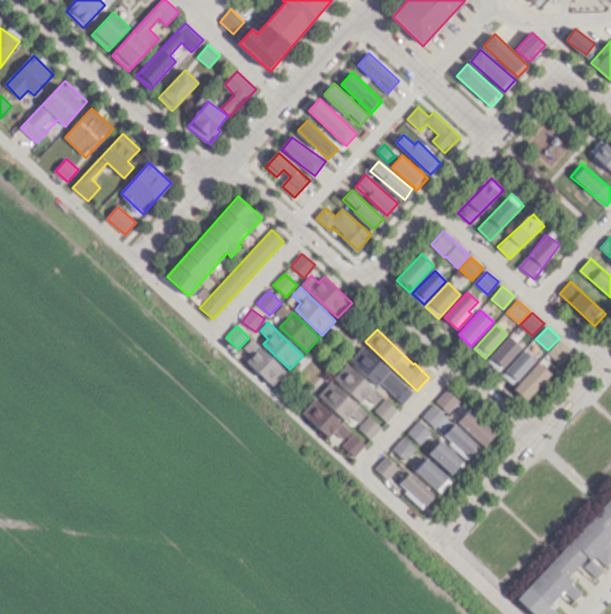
[(487,361),(501,373),(522,349),(509,337),(487,361)]
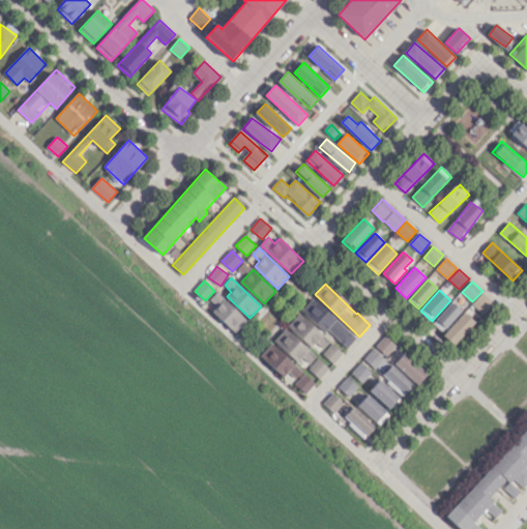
[(213,312),(236,333),(247,321),(217,292),(210,300),(218,306),(213,312)]
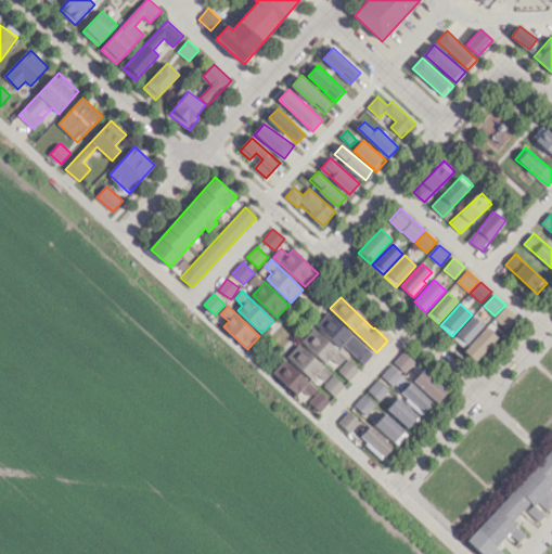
[(508,330),(518,317),(505,306),(495,319),(508,330)]
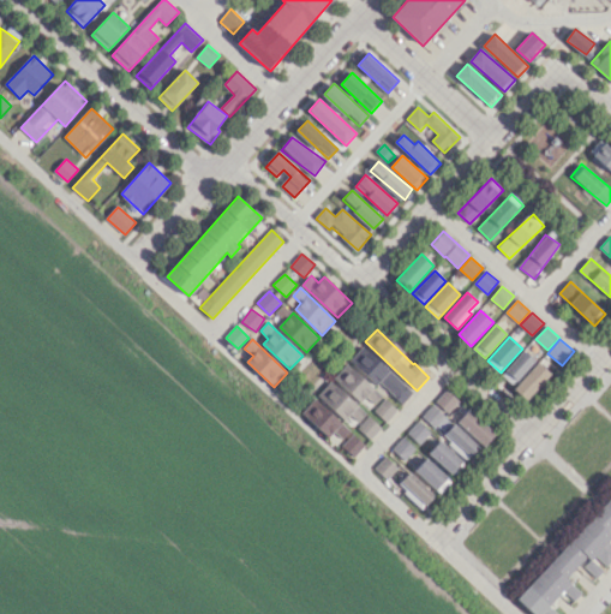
[(352,359),(402,406),(414,393),(364,346),(352,359)]
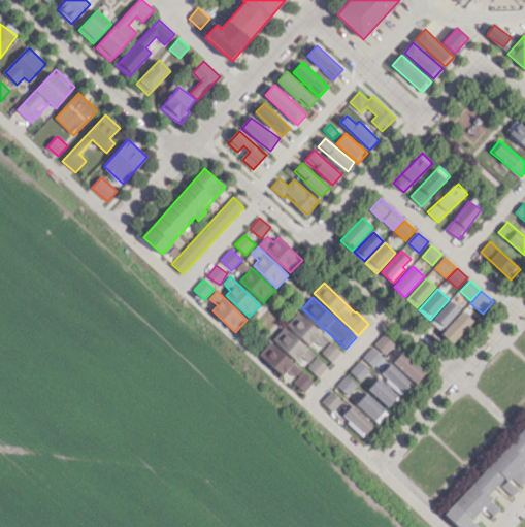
[(460,310),(451,301),(432,322),(441,330),(460,310)]
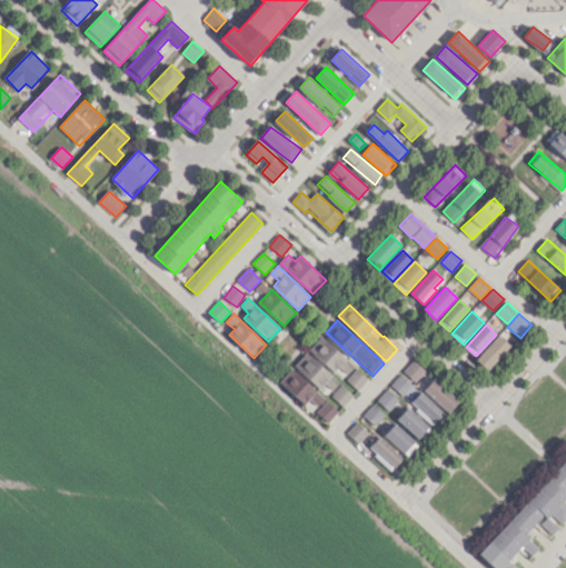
[(477,359),(488,370),(512,347),(499,336),(477,359)]
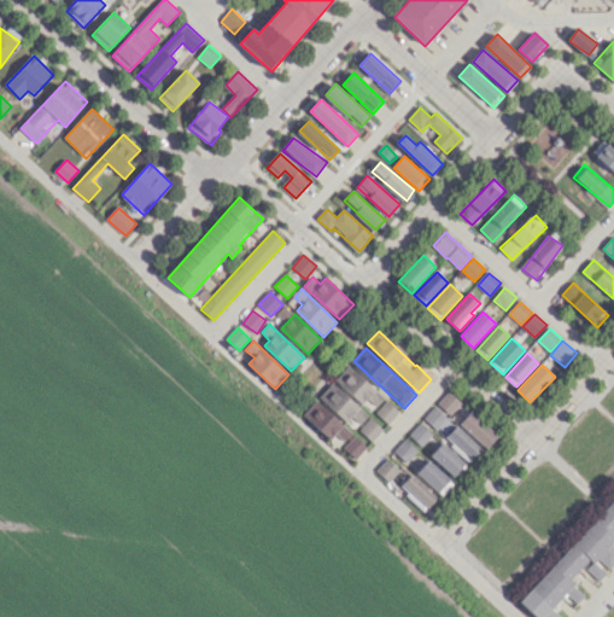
[(337,380),(363,406),(369,400),(378,407),(385,399),(350,366),(337,380)]
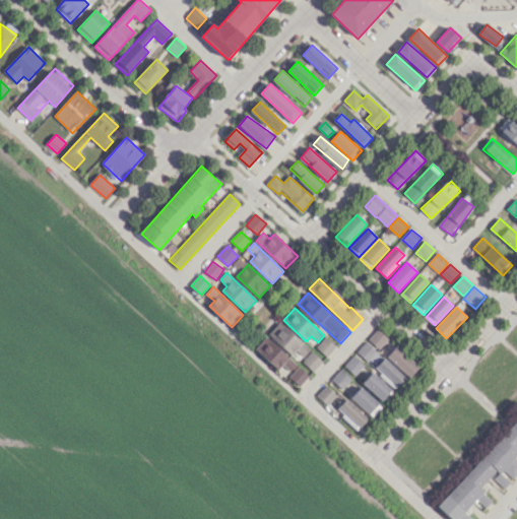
[(304,357),(310,350),(281,323),(269,334),(293,357),(298,350),(304,357)]
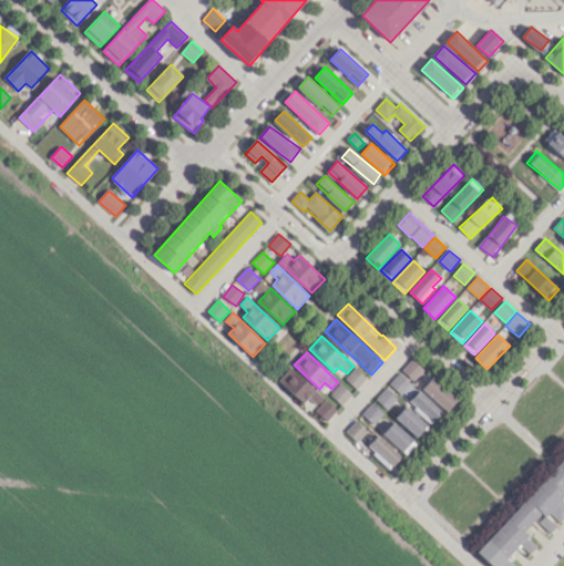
[(403,371),(414,381),(424,370),(413,359),(403,371)]
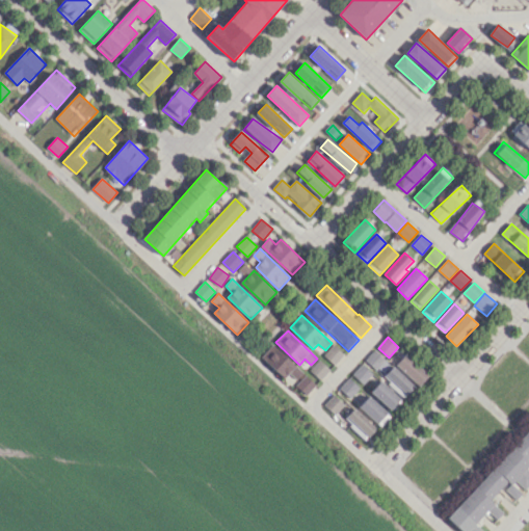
[(305,373),(273,345),(262,357),(286,379),(291,374),(297,380),(305,373)]
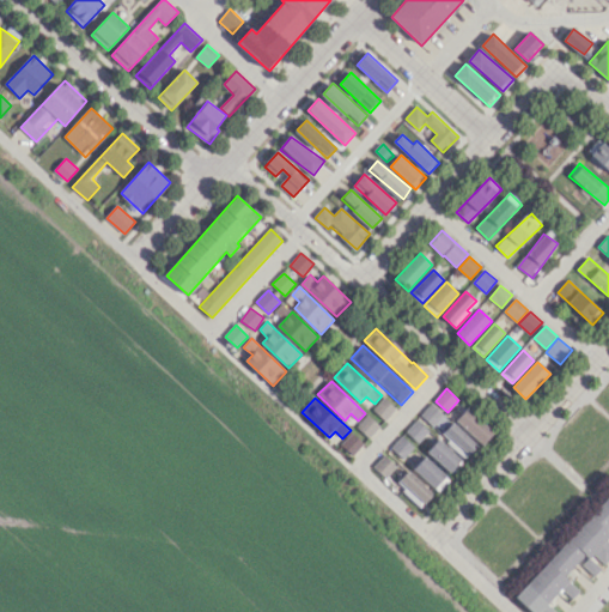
[(373,410),(387,422),(397,408),(384,398),(373,410)]
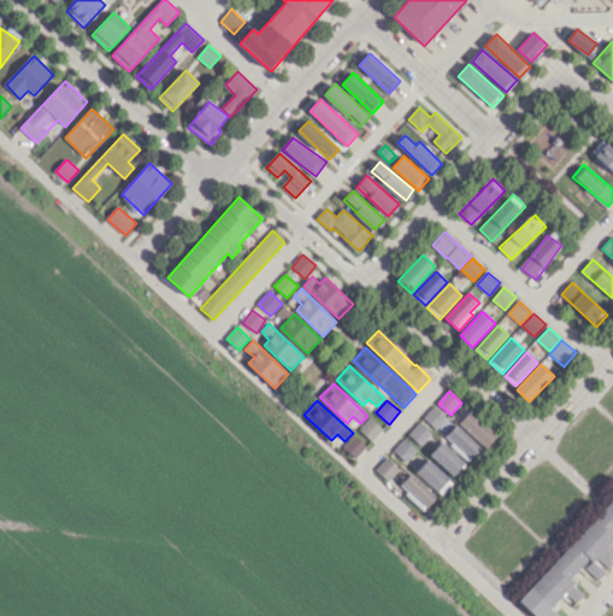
[(437,429),(448,417),(435,406),(424,418),(437,429)]
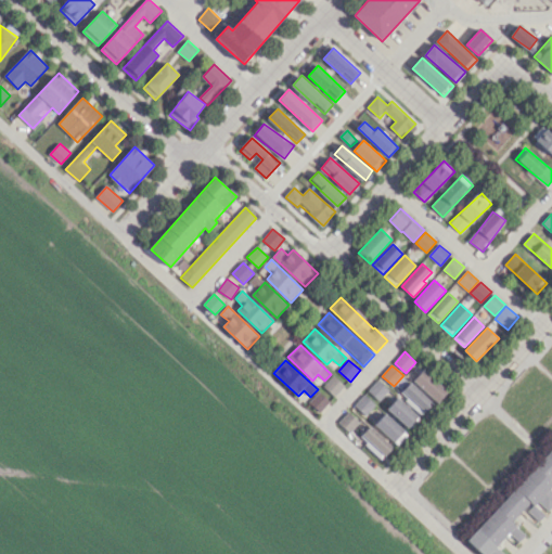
[(437,403),(448,393),(424,370),(413,381),(437,403)]
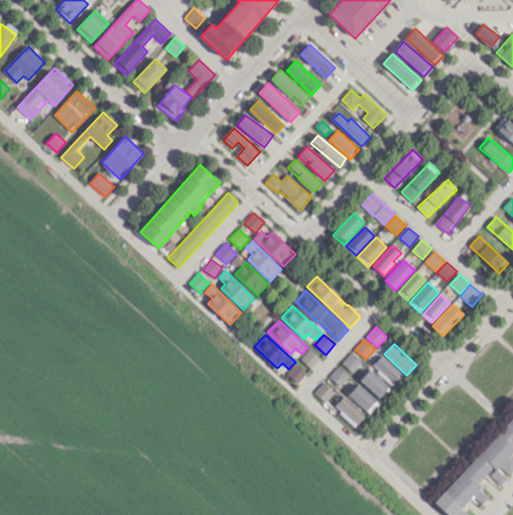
[(312,369),(321,359),(310,350),(301,359),(312,369)]
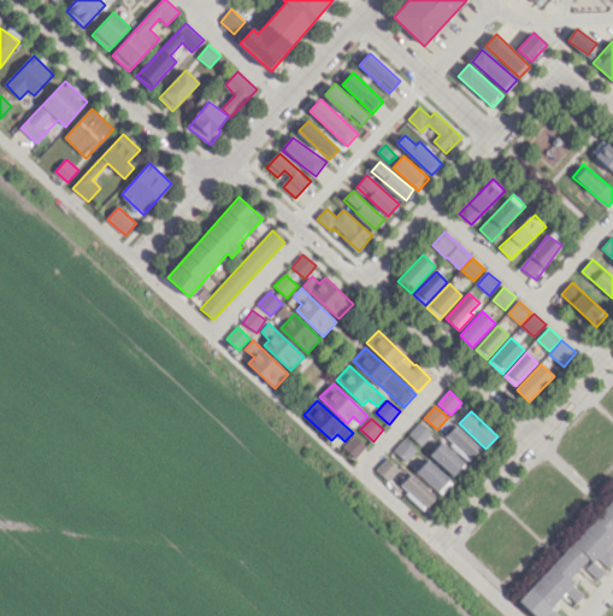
[(410,435),(422,446),(432,434),(420,423),(410,435)]
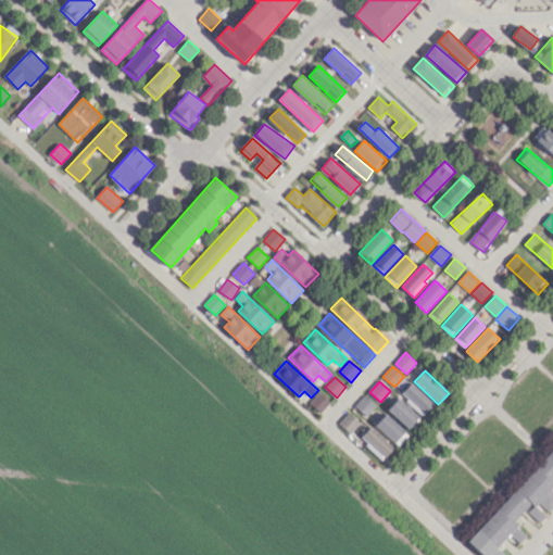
[(435,404),(412,383),(401,394),(424,416),(435,404)]
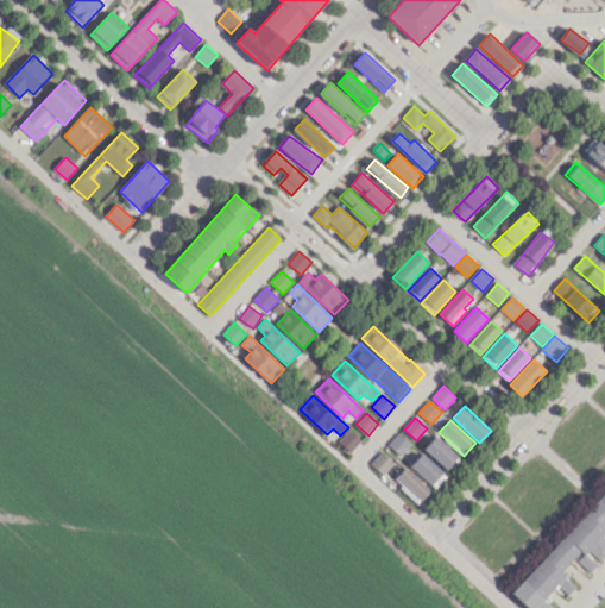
[(352,453),(363,442),(351,430),(340,442),(352,453)]
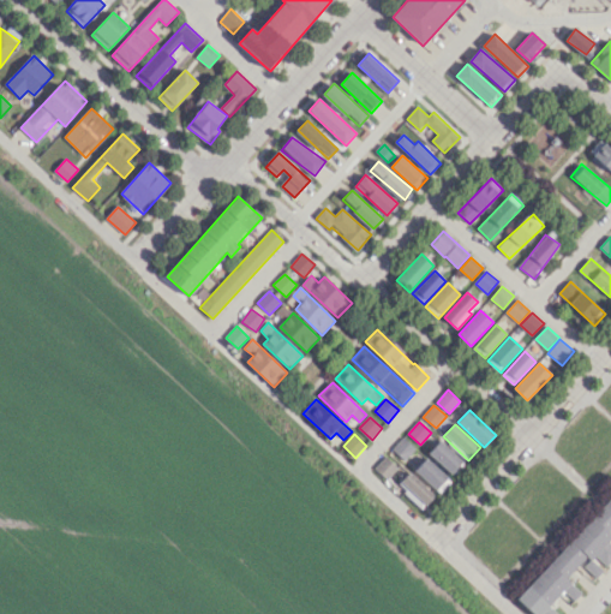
[(406,462),(417,449),(405,437),(393,449),(406,462)]
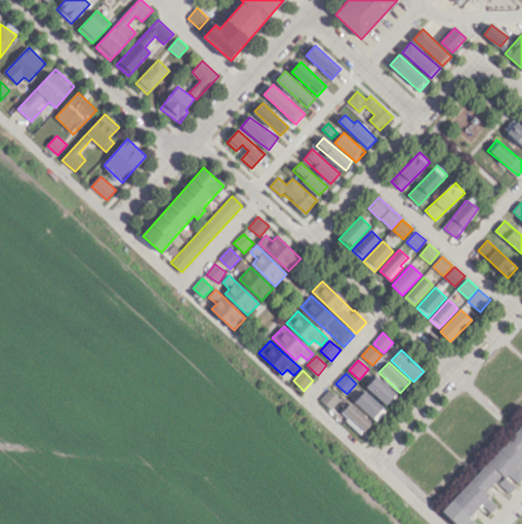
[(396,395),(376,376),(367,387),(386,405),(396,395)]
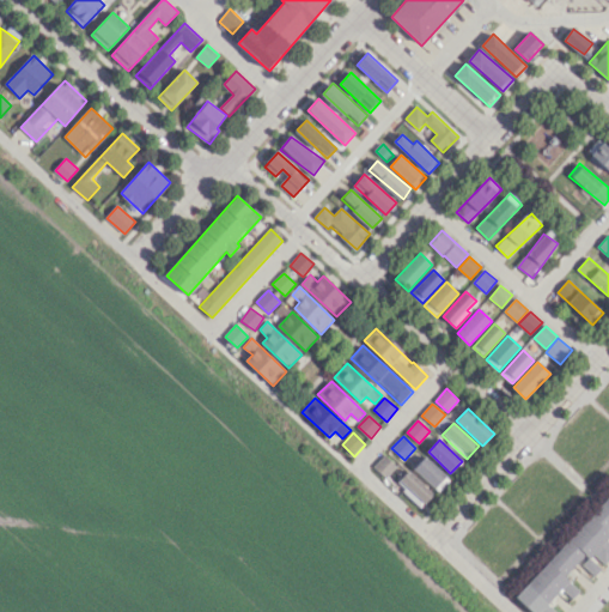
[(375,467),(387,479),(397,467),(385,455),(375,467)]
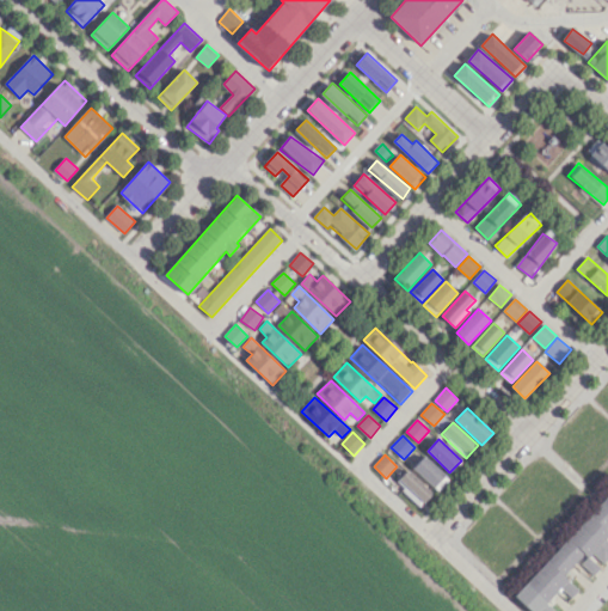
[(413,469),(438,492),(450,480),(425,457),(413,469)]
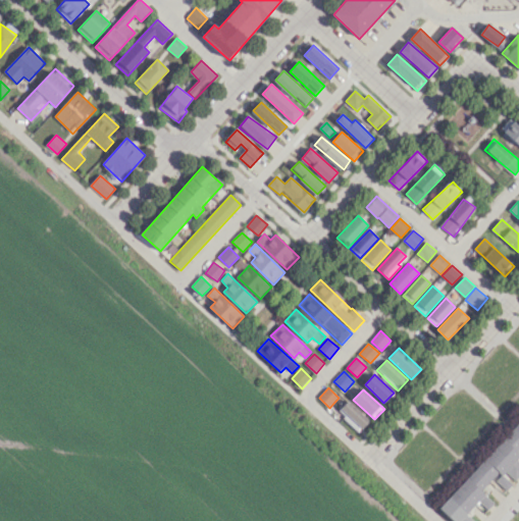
[(359,432),(369,421),(349,402),(339,412),(359,432)]
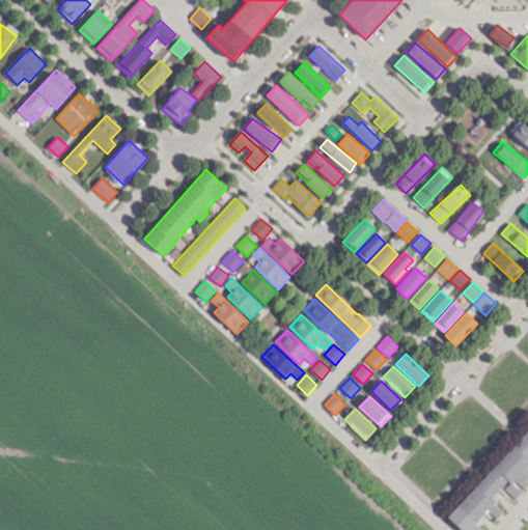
[(527,430),(513,446),(527,458),(527,430)]
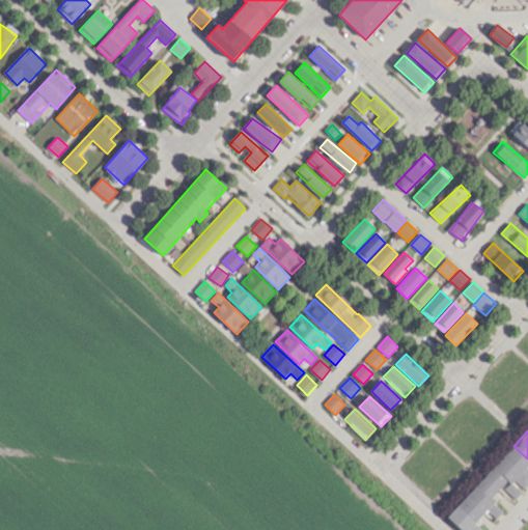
[(448,518),(461,529),(482,529),(476,523),(488,510),(498,519),(504,512),(491,501),(503,487),(517,499),(524,491),(527,486),(527,459),(512,446),(448,518)]
